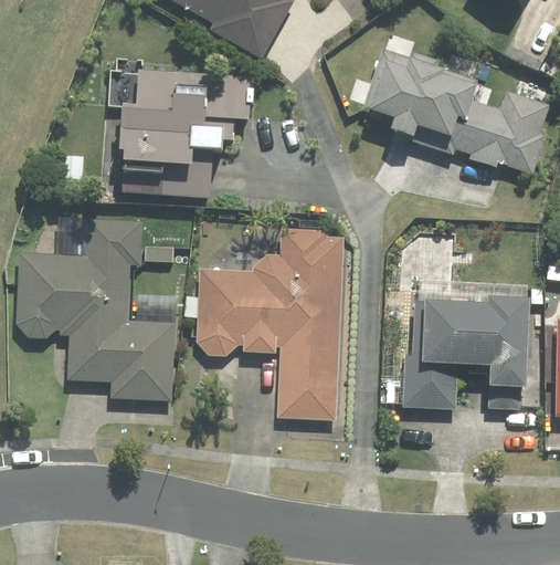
[(173,0),(213,22),(209,31),(256,59),(287,0),(173,0)]
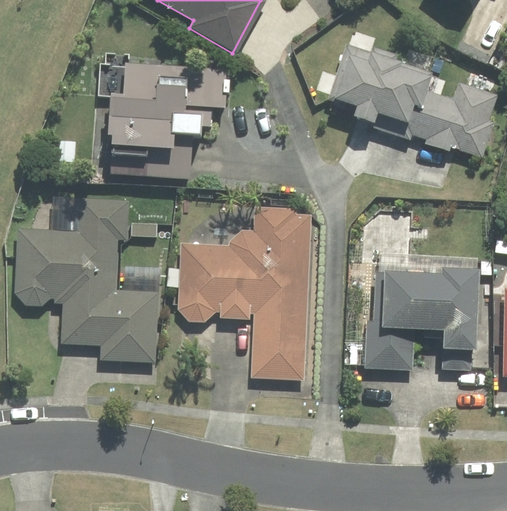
[(409,132),(426,137),(424,143),(452,152),(454,146),(483,155),(493,121),(488,120),(497,93),(456,80),(451,96),(429,90),(435,72),(405,62),(352,46),(332,107),(377,122),(380,110),(412,120),(409,132)]
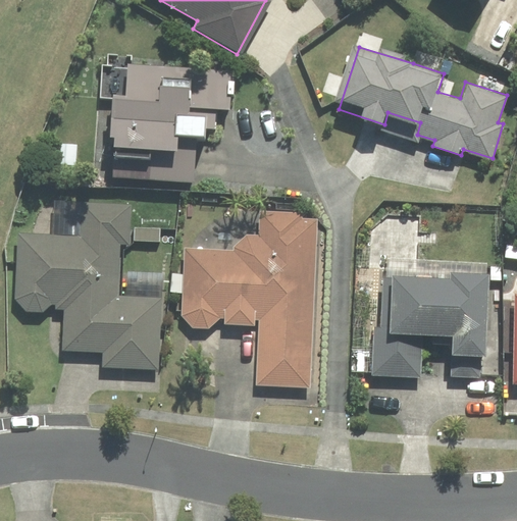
[(195,180),(197,138),(213,138),(214,109),(230,110),(233,73),(103,67),(102,97),(115,97),(112,177),(195,180)]
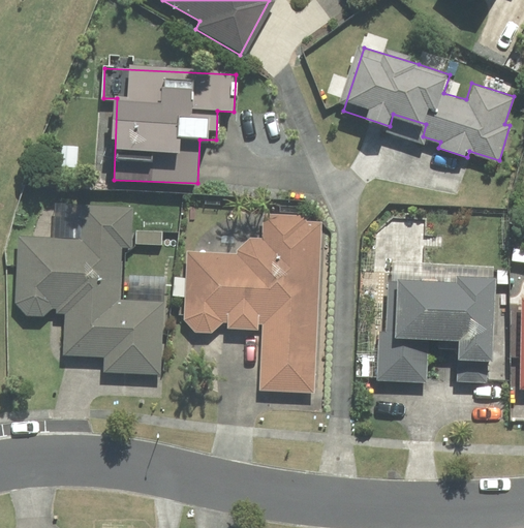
[(79,204),(76,236),(18,234),(14,309),(14,310),(16,311),(17,311),(18,312),(19,313),(20,313),(21,314),(22,315),(23,315),(24,315),(25,316),(26,316),(27,316),(28,317),(29,317),(30,317),(31,317),(32,317),(33,317),(34,317),(35,317),(37,317),(38,317),(39,316),(40,316),(41,316),(42,315),(43,315),(44,314),(45,314),(47,313),(48,313),(49,312),(49,311),(50,311),(64,311),(62,353),(103,355),(102,372),(160,375),(163,300),(118,298),(120,248),(131,248),(131,244),(161,245),(162,230),(131,229),(132,206),(79,204)]
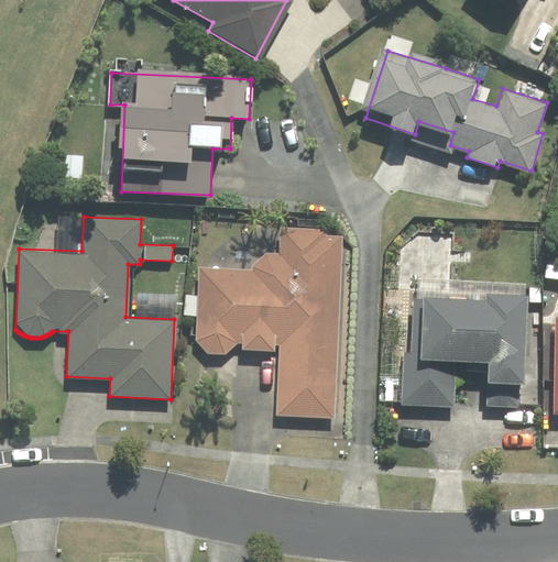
[(340,237),(279,233),(277,253),(259,252),(259,270),(198,266),(195,339),(195,341),(196,342),(197,343),(198,345),(199,346),(200,348),(201,349),(203,350),(204,351),(205,352),(207,352),(208,353),(209,353),(211,354),(212,354),(215,355),(216,355),(218,355),(219,355),(221,355),(222,354),(225,354),(226,354),(228,353),(229,353),(230,352),(232,351),(233,350),(234,350),(236,349),(237,348),(238,345),(239,344),(240,343),(241,342),(241,348),(279,349),(274,417),(329,420),(340,237)]
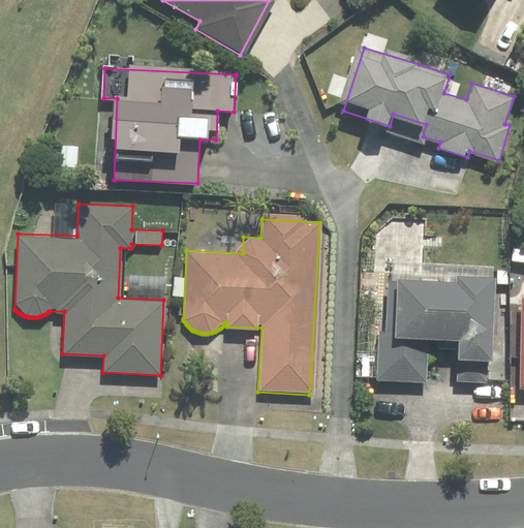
[(389,279),(386,330),(375,329),(372,379),(382,380),(427,382),(429,336),(459,338),(456,383),(487,385),(488,361),(496,361),(500,284),(500,278),(462,276),(462,282),(389,279)]
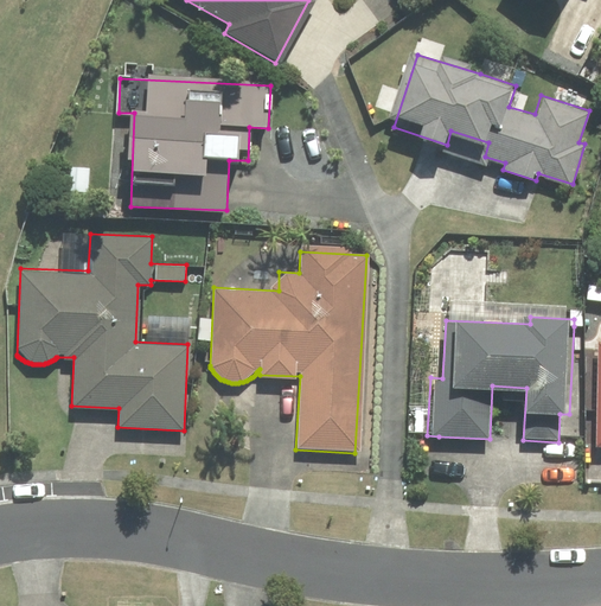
All buildings are outlined.
